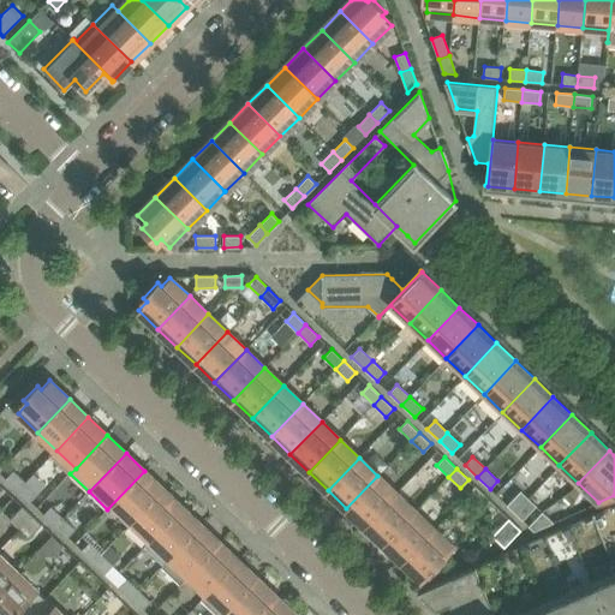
[(25,482),(13,471),(6,479),(18,490),(25,482)]
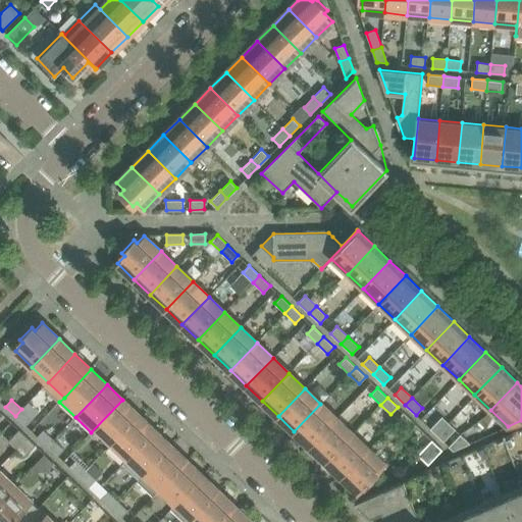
[(112,442),(139,415),(122,400),(91,432),(92,433),(97,428),(112,442)]
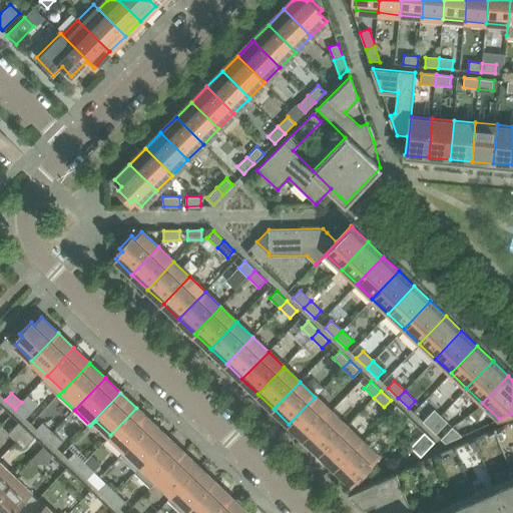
[(305,439),(331,411),(315,397),(289,424),(305,439)]
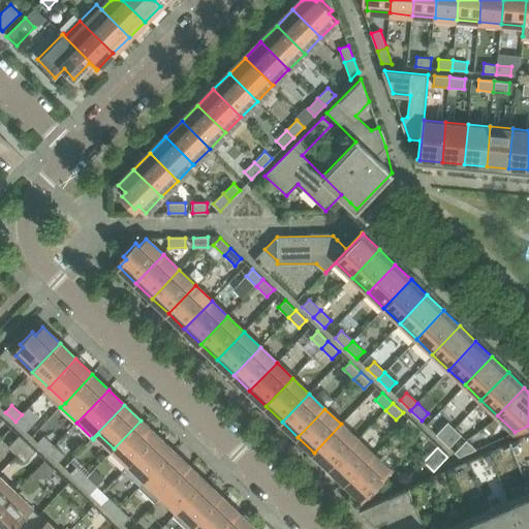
[(32,425),(22,414),(16,422),(26,432),(32,425)]
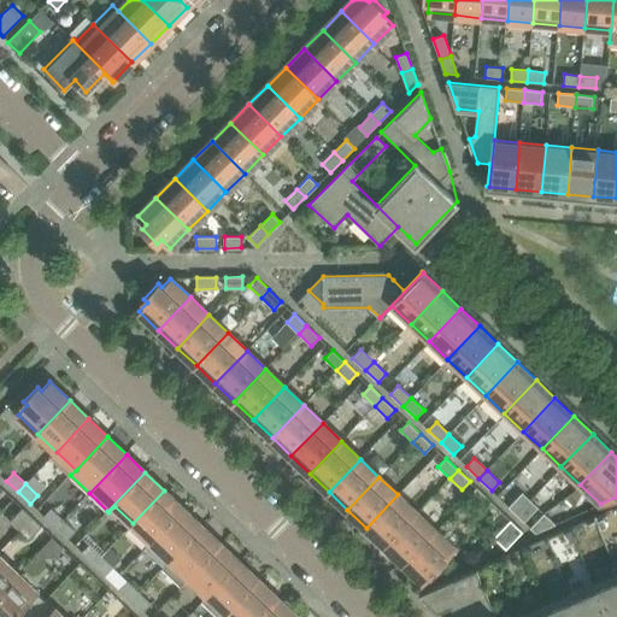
[(491,500),(477,487),(469,495),(483,509),(491,500)]
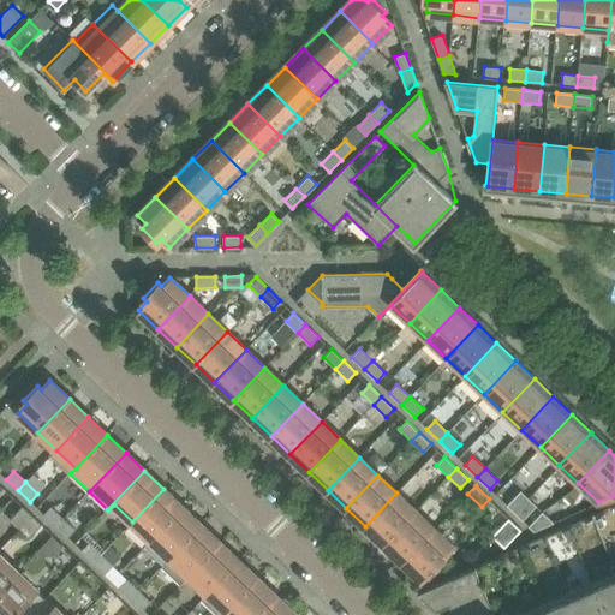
[(151,539),(183,507),(163,489),(132,521),(151,539)]
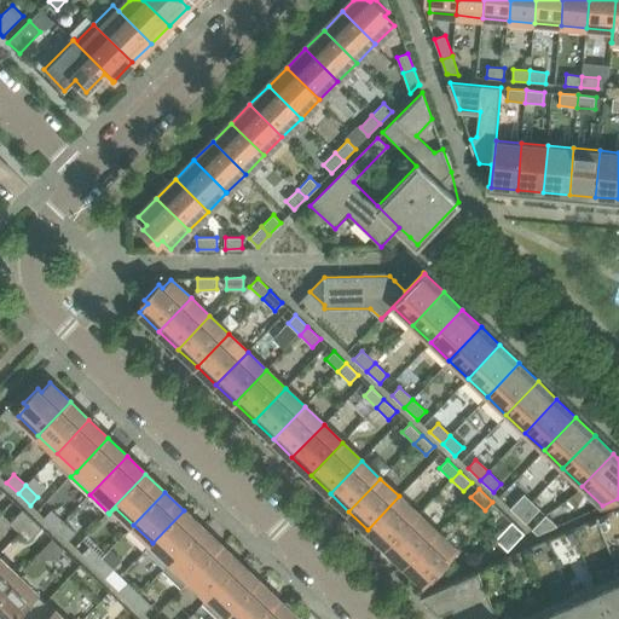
[(518,516),(532,502),(524,495),(510,509),(518,516)]
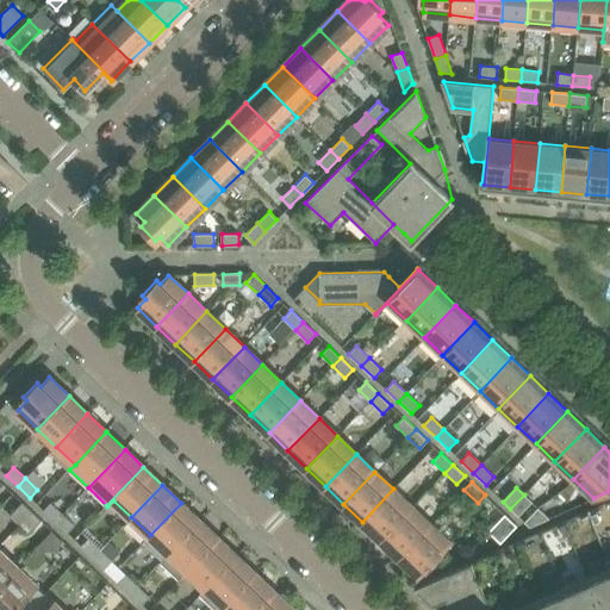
[(381,540),(412,506),(393,489),(362,522),(381,540)]
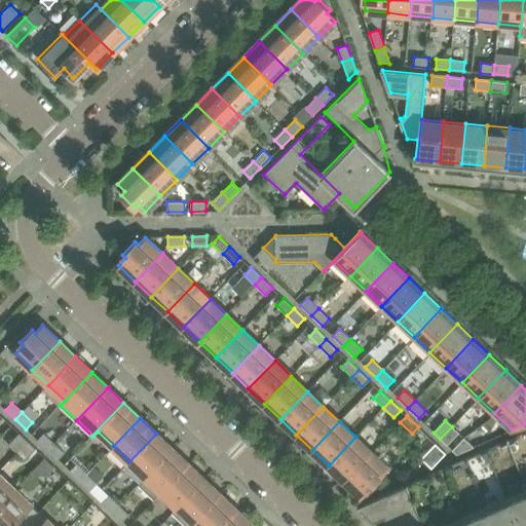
[(447,445),(458,433),(452,426),(440,439),(447,445)]
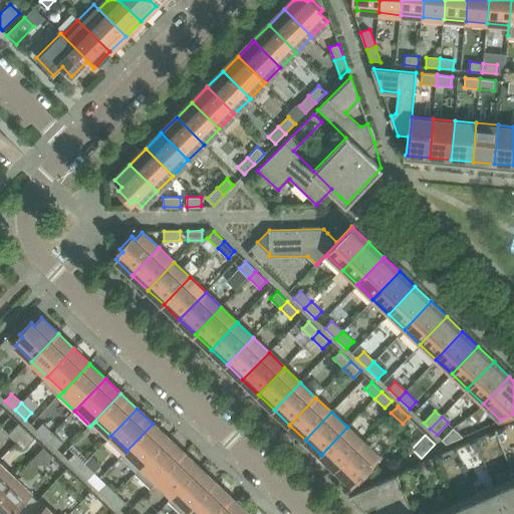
[(397,473),(349,494),(364,509),(376,504),(379,513),(513,513),(513,421),(496,430),(476,438),(456,447),(437,456),(416,465),(405,470),(399,472),(397,473)]
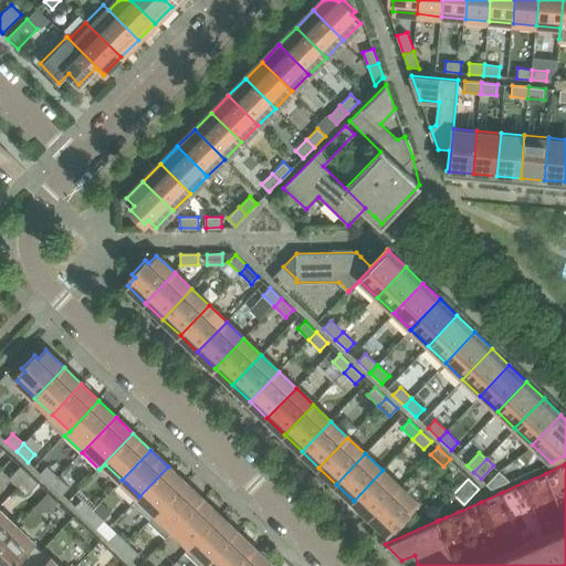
[(17,486),(30,474),(21,465),(8,479),(17,486)]
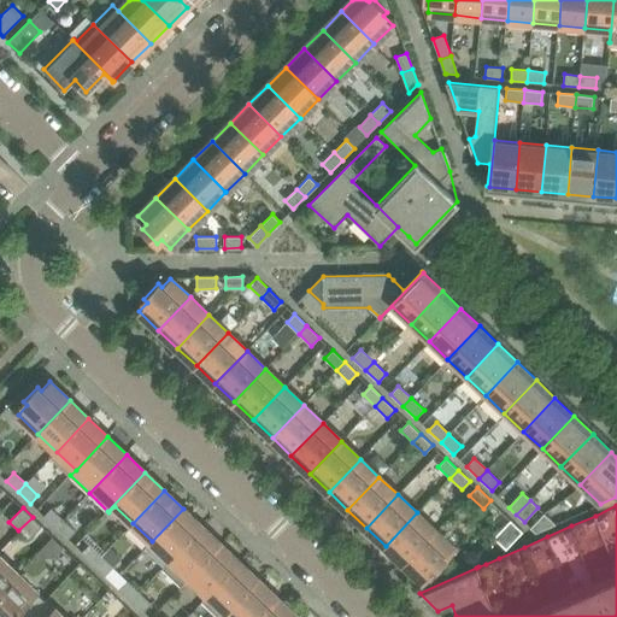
[(63,519),(51,509),(43,517),(56,528),(63,519)]
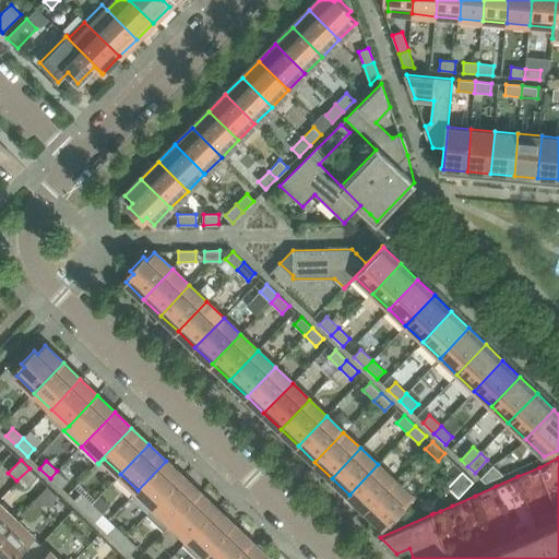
[(149,512),(182,477),(166,461),(138,490),(132,496),(149,512)]
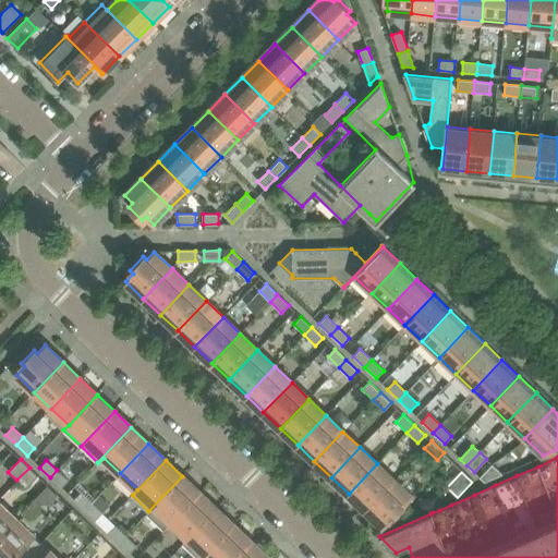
[(365,510),(393,480),(377,463),(349,494),(365,510)]
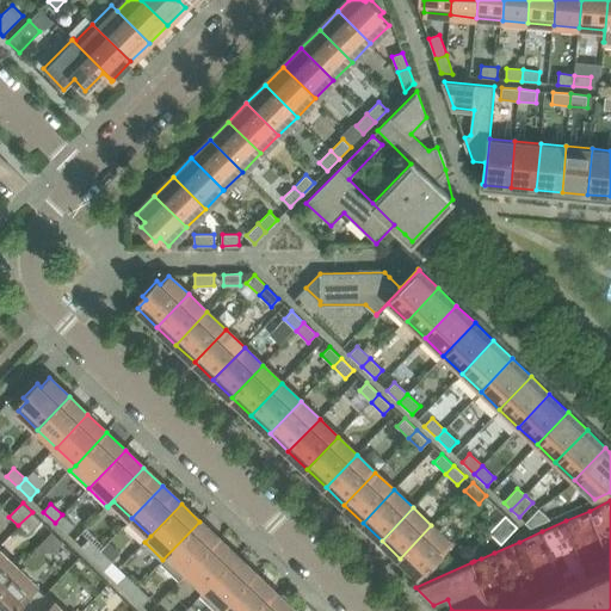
[(530,528),(543,512),(538,508),(525,523),(530,528)]
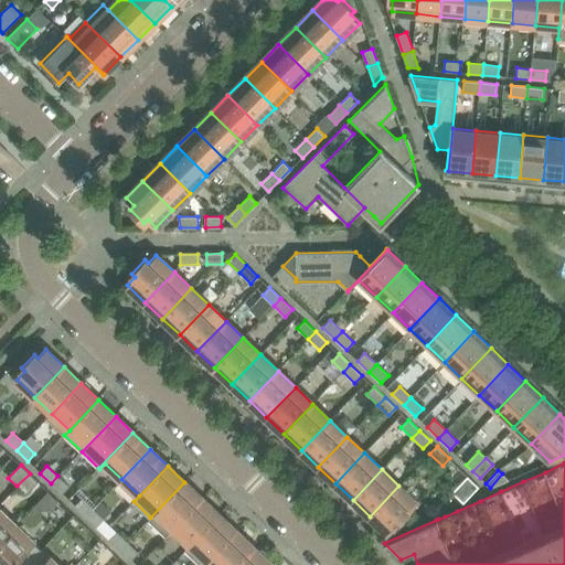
[(27,494),(39,481),(30,473),(17,486),(27,494)]
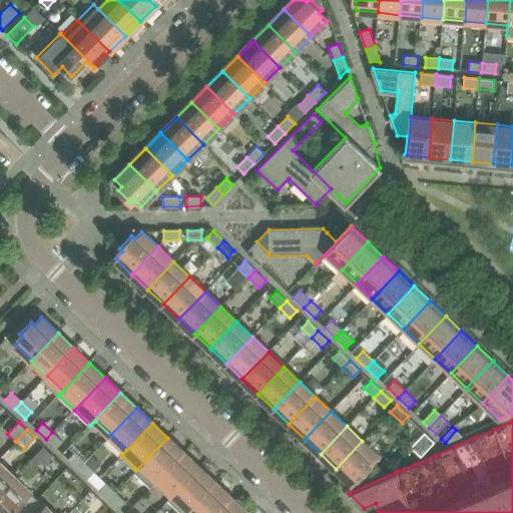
[(62,442),(52,432),(46,439),(56,448),(62,442)]
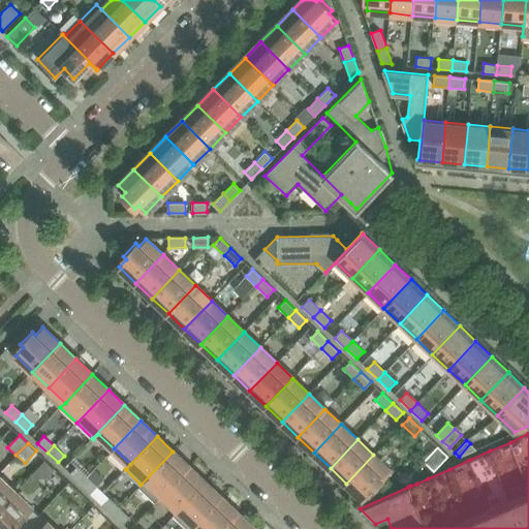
[(434,471),(448,456),(437,445),(423,461),(434,471)]
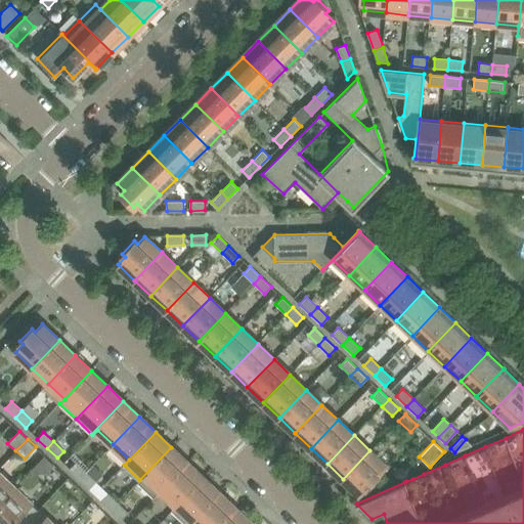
[(161,490),(187,463),(171,447),(139,480),(140,481),(145,476),(161,490)]
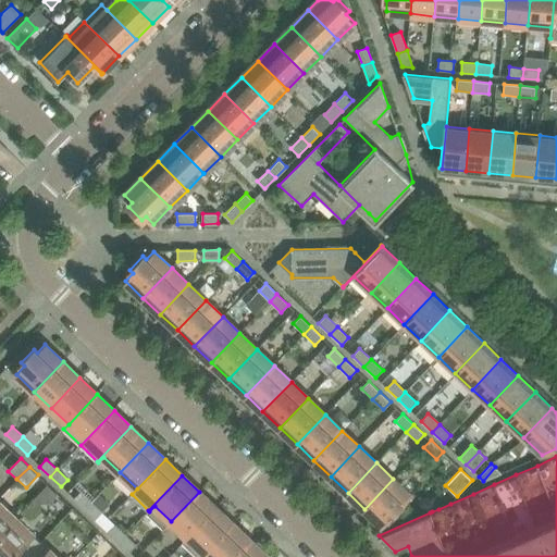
[(383,525),(411,496),(393,479),(364,509),(383,525)]
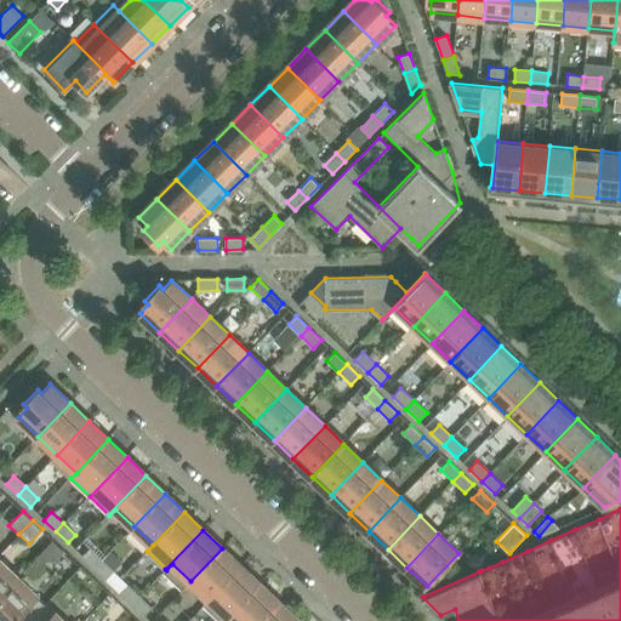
[(102,559),(90,548),(81,557),(93,568),(102,559)]
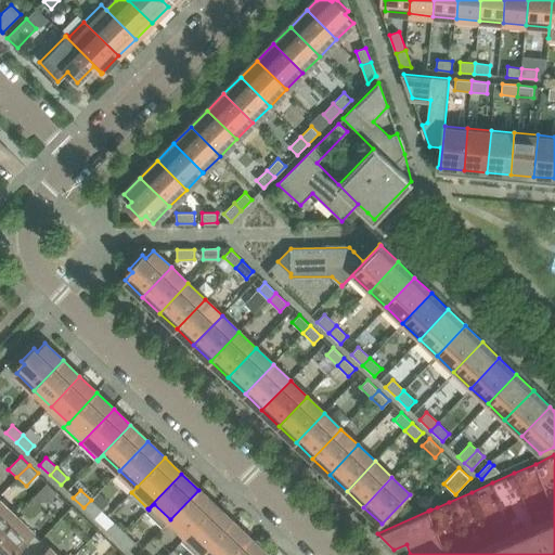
[(186,536),(216,505),(198,490),(170,519),(186,536)]
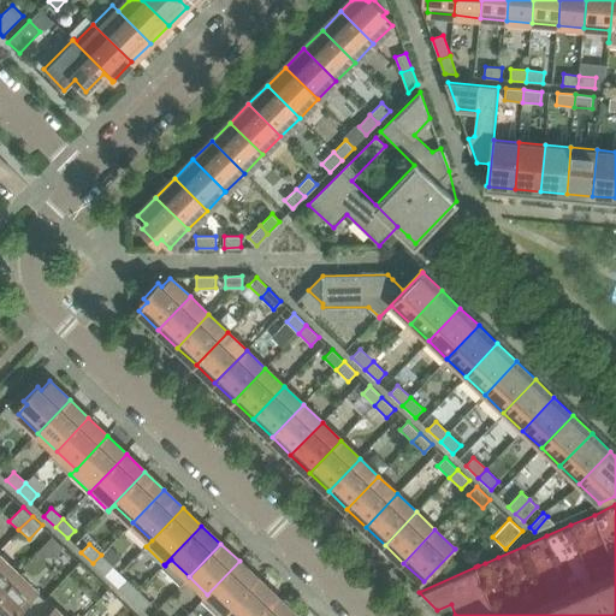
[(113,567),(101,555),(93,563),(105,575),(113,567)]
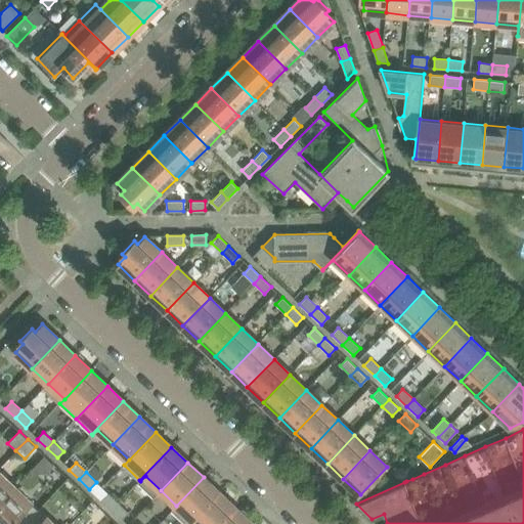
[(0,501),(14,487),(0,473),(0,501)]
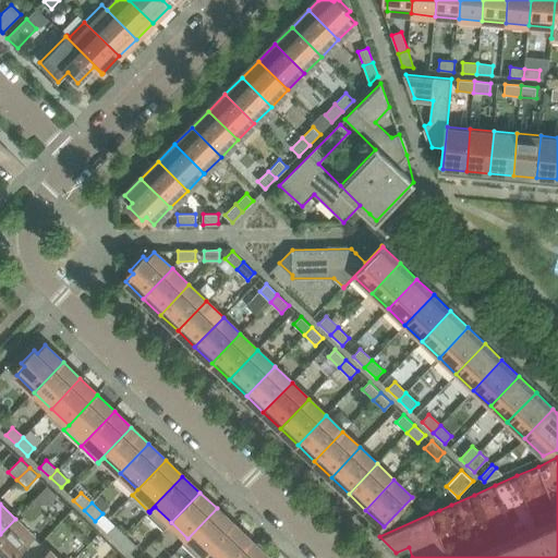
[(197,557),(202,557),(233,524),(217,508),(187,538),(182,544),(197,557)]
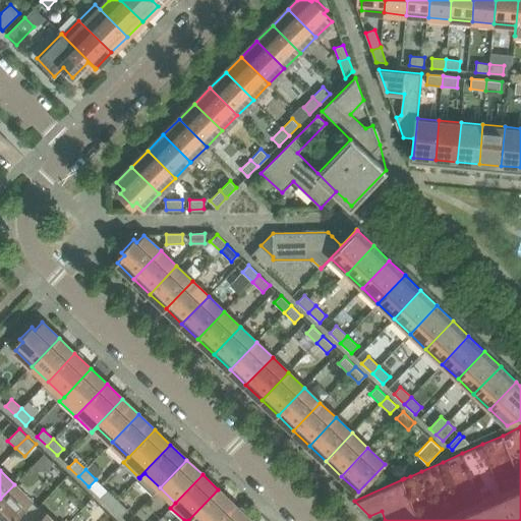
[(24,520),(38,507),(14,484),(0,499),(0,520),(24,520)]
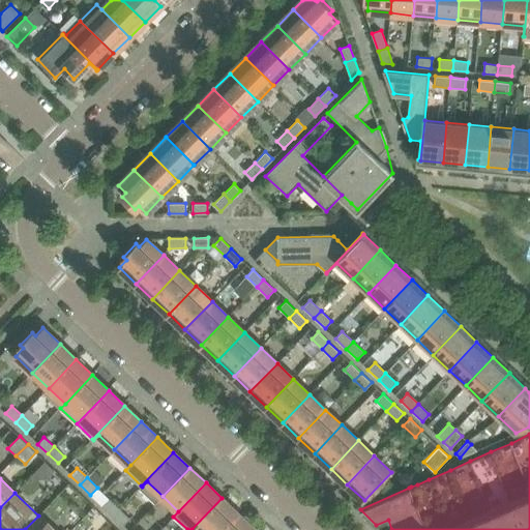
[(223,529),(238,513),(222,498),(192,529),(223,529)]
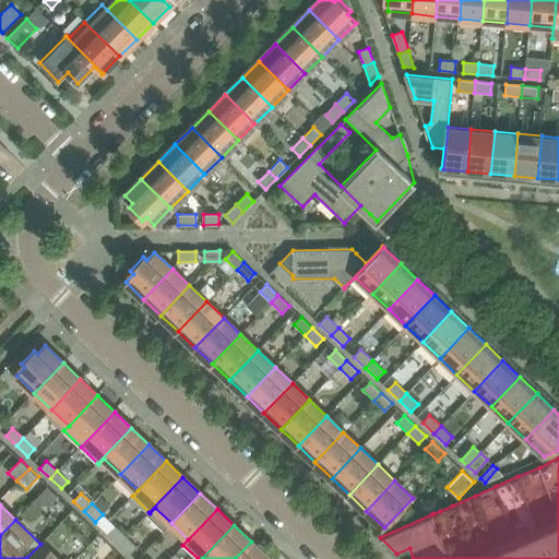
[(126,536),(115,526),(108,534),(119,544),(126,536)]
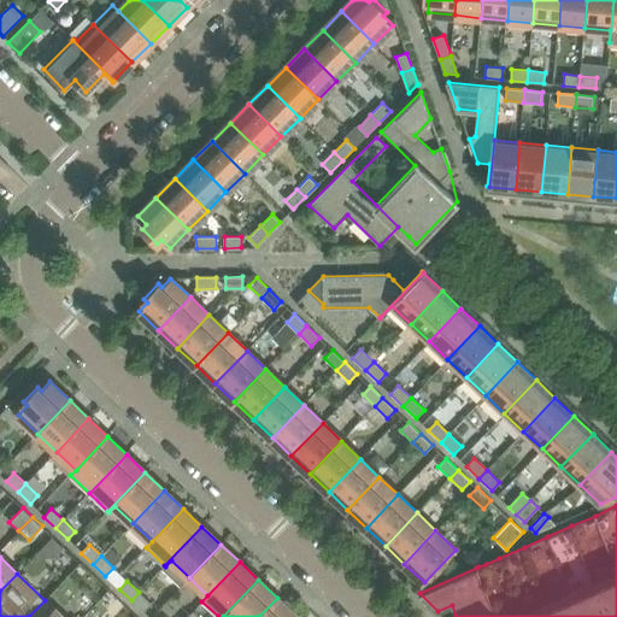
[(109,612),(119,600),(109,589),(98,603),(109,612)]
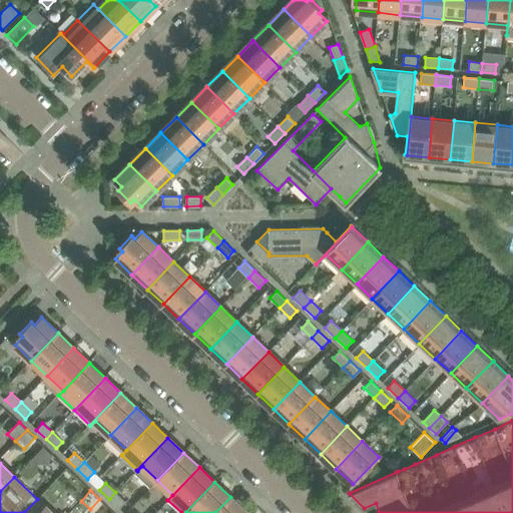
[(125,501),(115,492),(109,499),(119,508),(125,501)]
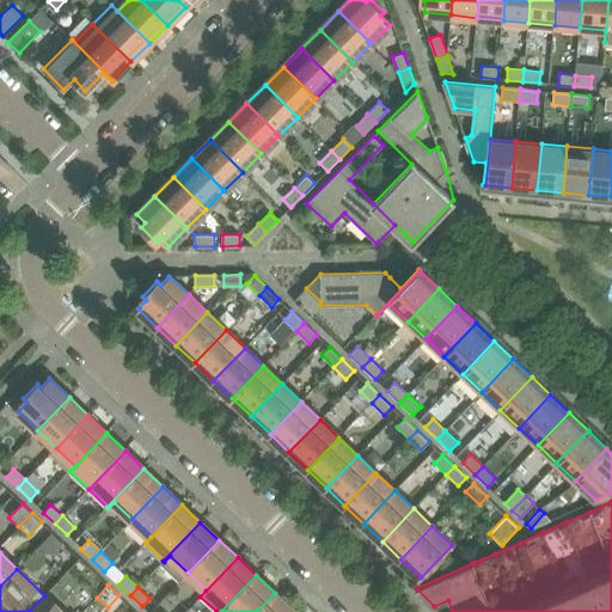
[(294,611),(275,593),(257,611),(294,611)]
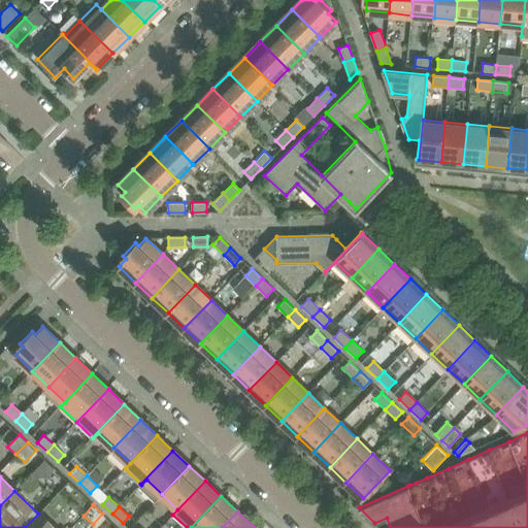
[(54,527),(38,514),(25,527),(54,527)]
